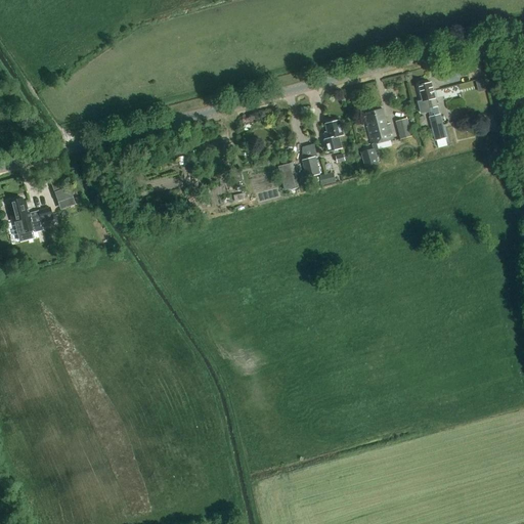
[(435,98),(437,98),(435,91),(433,91),(431,83),(418,86),(422,100),(418,101),(421,114),(430,111),(429,108),(437,106),(435,98)]
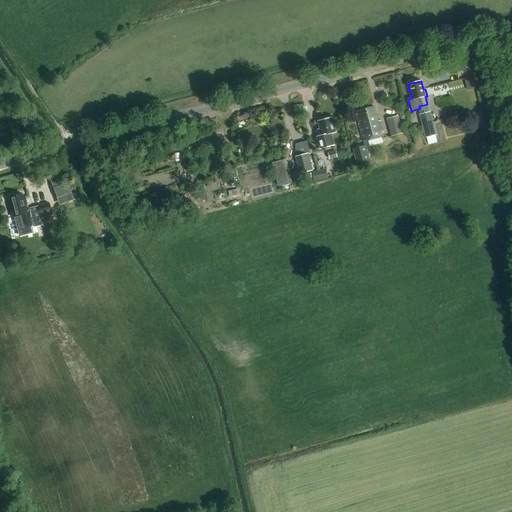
[(363,141),(364,141),(365,145),(353,148),(357,163),(370,160),(367,149),(370,148),(368,140),(384,136),(380,120),(377,121),(374,106),(358,110),(358,113),(356,114),(359,123),(358,123),(363,141)]
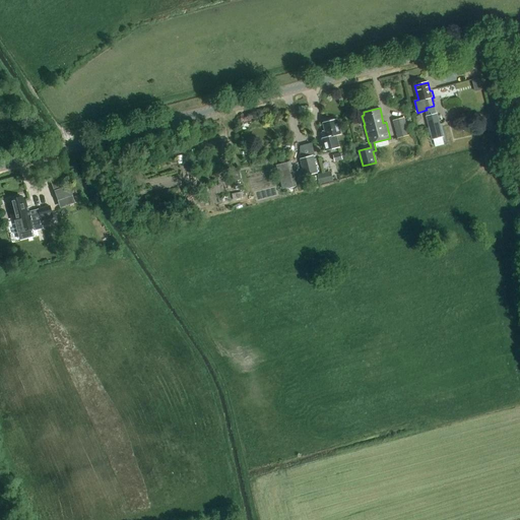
[(426,116),(432,139),(443,136),(438,113),(426,116)]
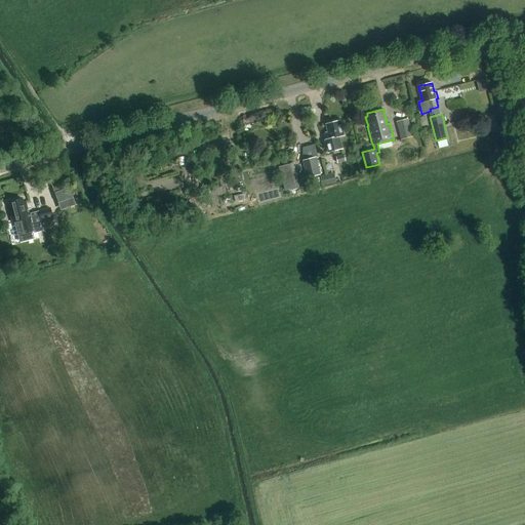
[(409,118),(397,121),(402,139),(413,136),(409,118)]
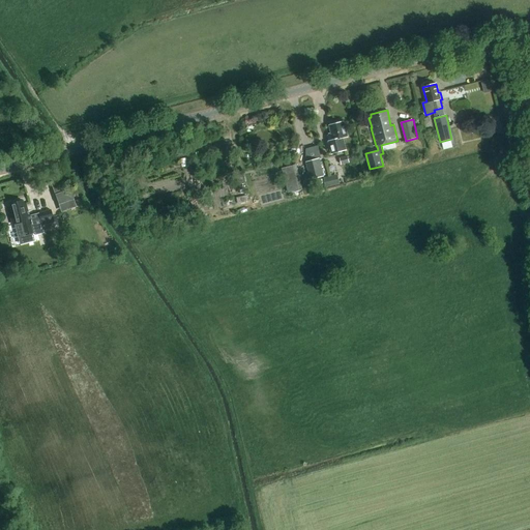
[(327,136),(328,141),(331,154),(346,150),(343,138),(347,137),(343,121),(342,121),(340,120),(336,121),(334,123),(328,125),(330,133),(327,134),(327,136)]
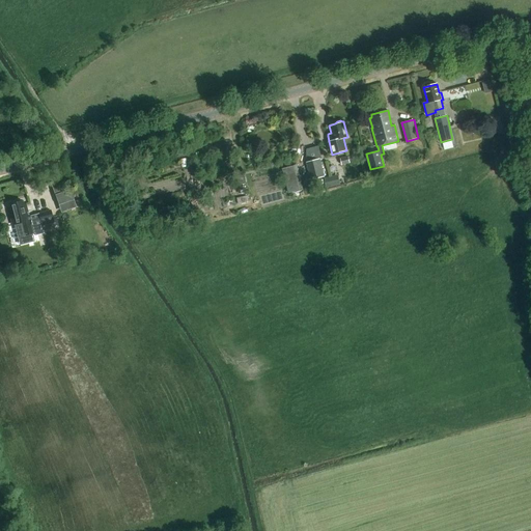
[(525,148),(530,147),(528,136),(522,138),(525,148)]
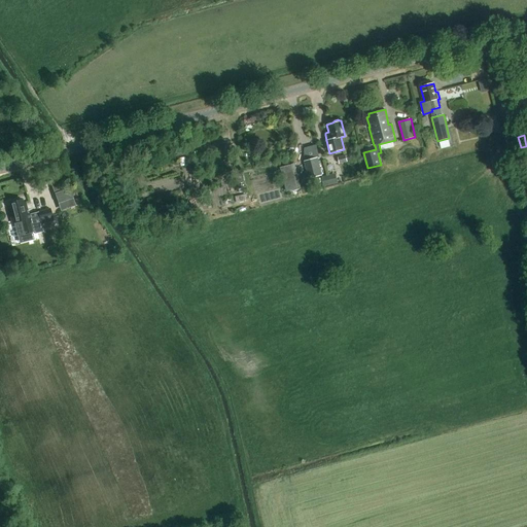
[(338,156),(340,164),(348,162),(346,154),(338,156)]
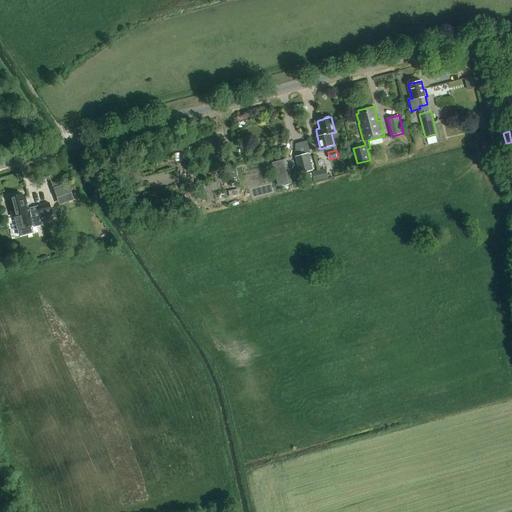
[(313,170),(309,153),(296,156),(300,173),(313,170)]
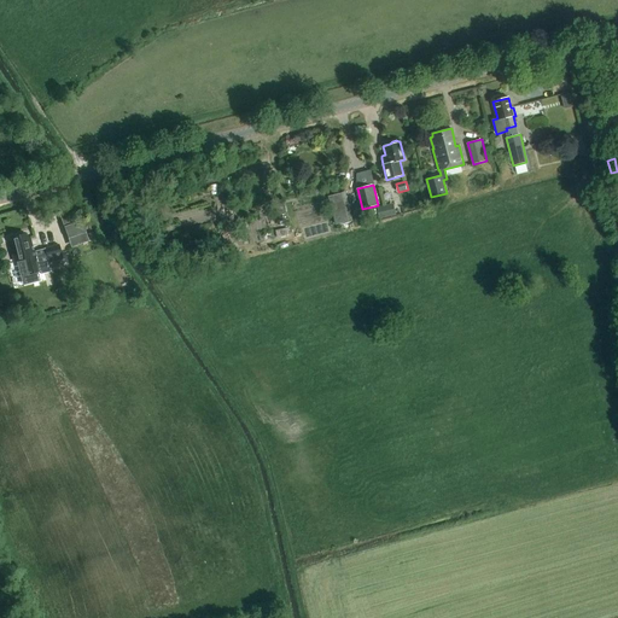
[(328,196),(336,225),(353,221),(345,192),(328,196)]
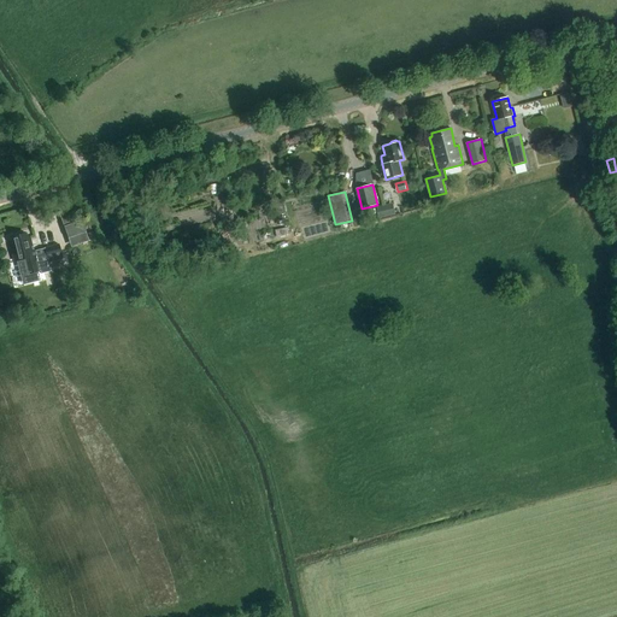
[(386,218),(394,216),(392,205),(382,207),(386,218)]
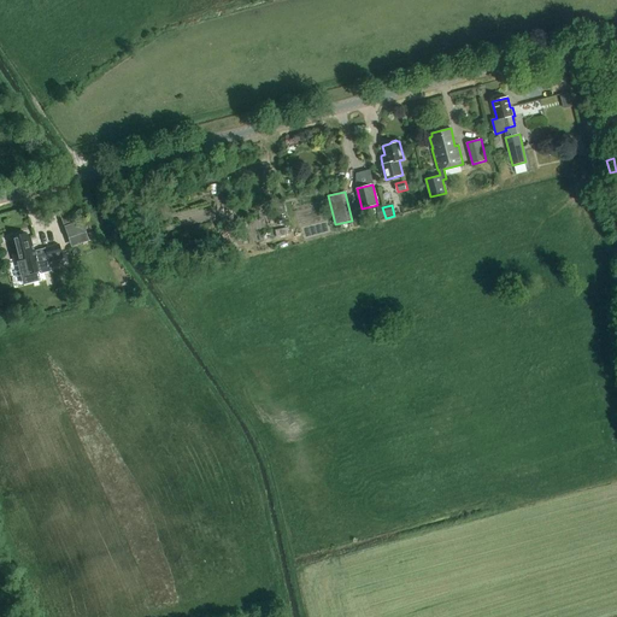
[(82,221),(64,227),(68,239),(86,231),(82,221)]
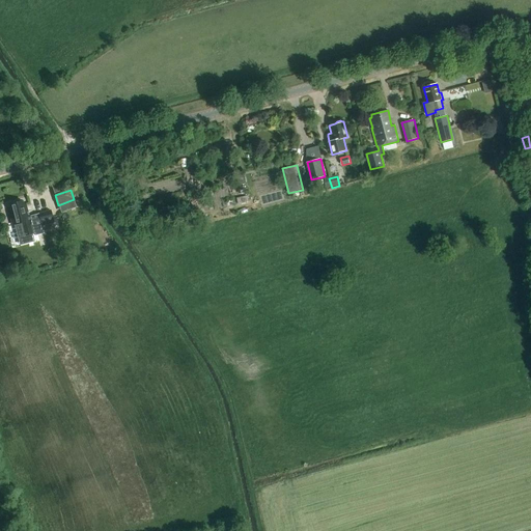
[(44,234),(42,226),(38,215),(29,217),(25,204),(24,204),(23,201),(9,204),(10,208),(7,208),(11,226),(21,223),(25,236),(34,233),(35,236),(44,234)]
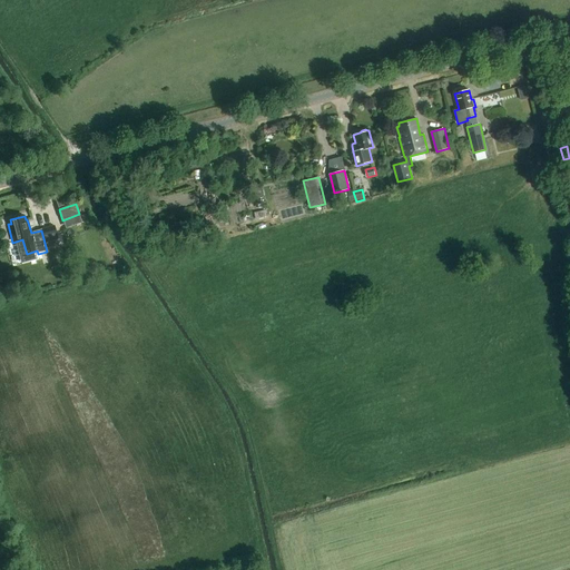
[(41,231),(45,243),(58,238),(55,227),(41,231)]
